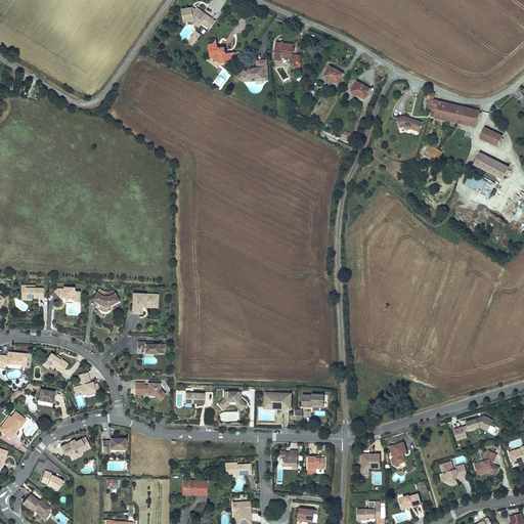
[(205,27),(210,18),(198,10),(194,10),(195,12),(191,12),(190,9),(181,10),(182,20),(192,18),(201,25),(205,27)]
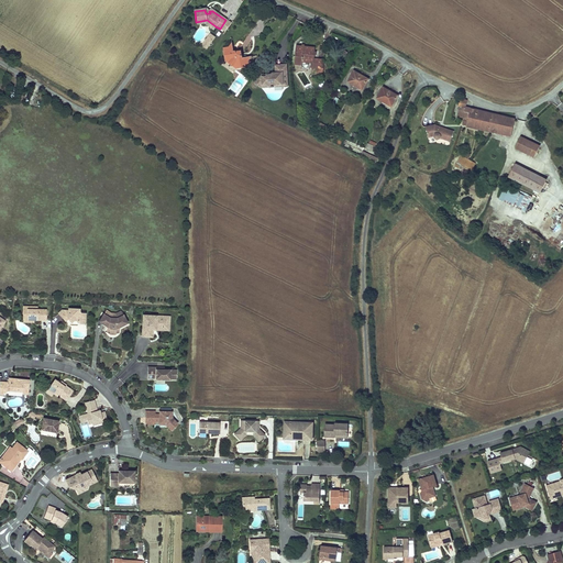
[(207,20),(196,22),(197,25),(205,24),(213,30),(216,26),(207,20)]
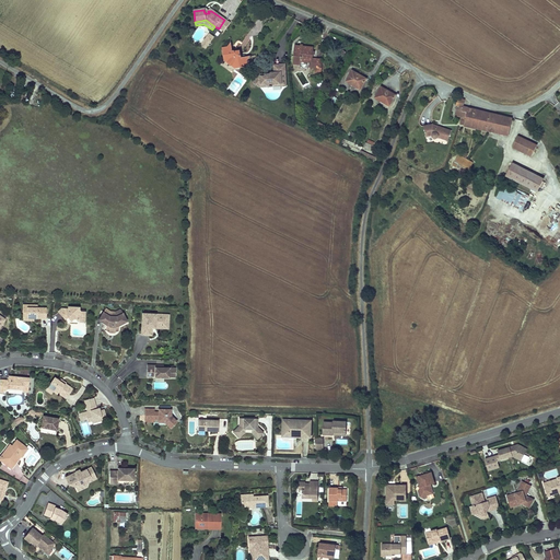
[(210,42),(205,38),(199,45),(205,48),(210,42)]
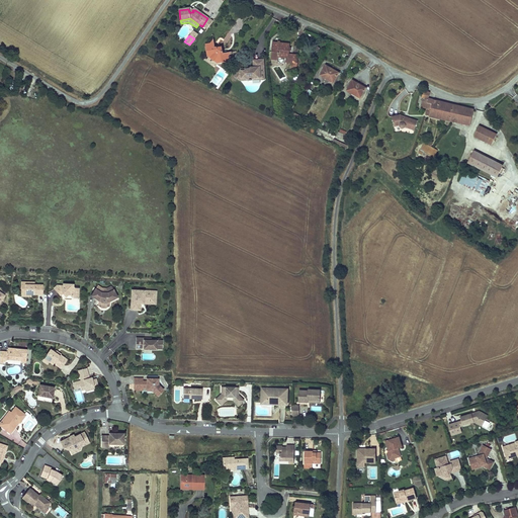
[(289,55),(289,45),(272,44),(271,61),(277,61),(278,59),(286,59),(288,59),(289,55)]
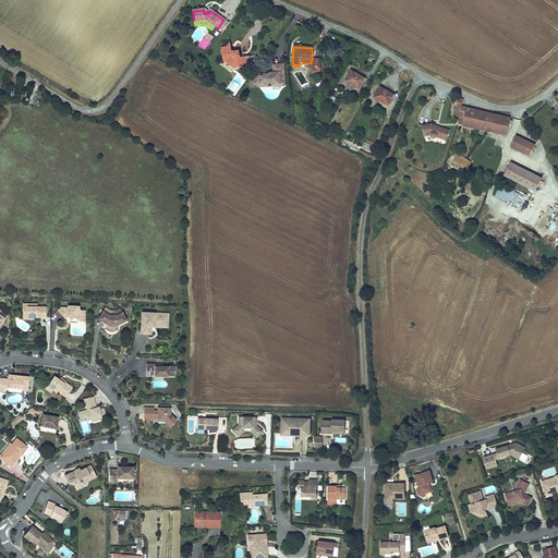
[(244,68),(240,59),(226,51),(216,55),(219,67),(231,72),(244,68)]
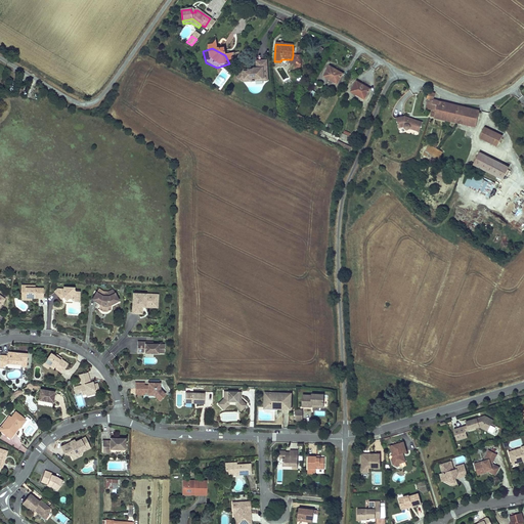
[(266,80),(264,60),(254,61),(255,69),(252,69),(251,71),(247,71),(242,71),(241,70),(234,77),(241,82),(243,79),(247,79),(247,80),(251,81),(251,82),(253,82),(253,81),(256,79),(262,79),(262,82),(266,81),(266,80)]
